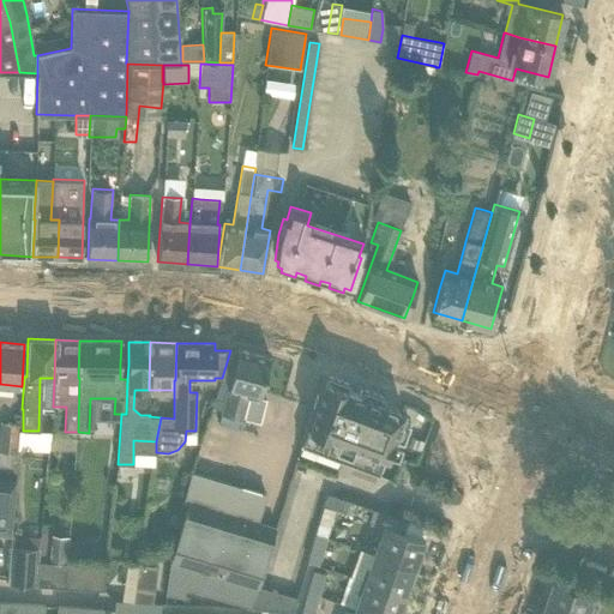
[(258,397),(268,357),(238,349),(232,373),(228,385),(222,410),(221,413),(242,419),(248,395),(258,397)]
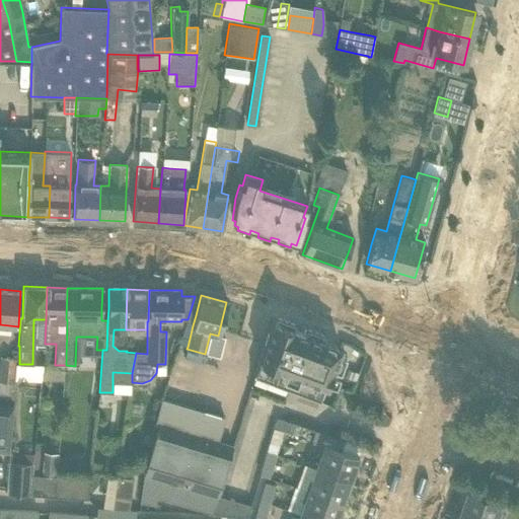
[(337,357),(340,348),(323,342),(325,337),(305,328),(303,335),(293,330),(295,325),(276,317),(253,377),(319,402),(330,372),(341,376),(346,360),(337,357)]
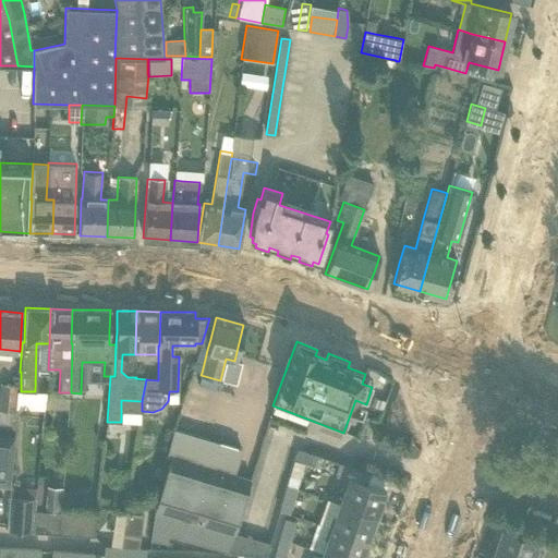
[(0,427),(13,429),(19,386),(1,384),(0,389),(0,427)]
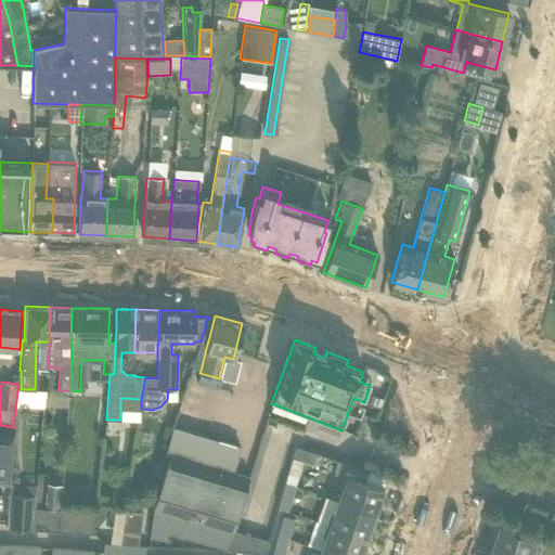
[(154,508),(149,539),(165,541),(167,532),(227,550),(233,530),(241,502),(247,479),(248,477),(233,472),(241,447),(202,435),(175,426),(165,457),(169,459),(154,508)]
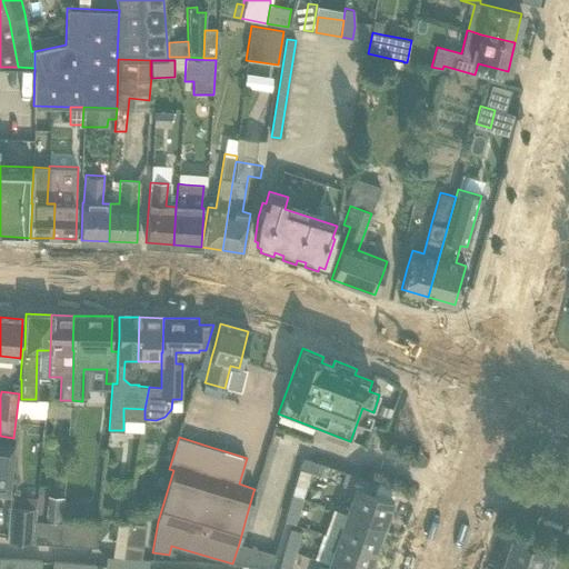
[(0,443),(0,493),(10,495),(15,445),(0,443)]
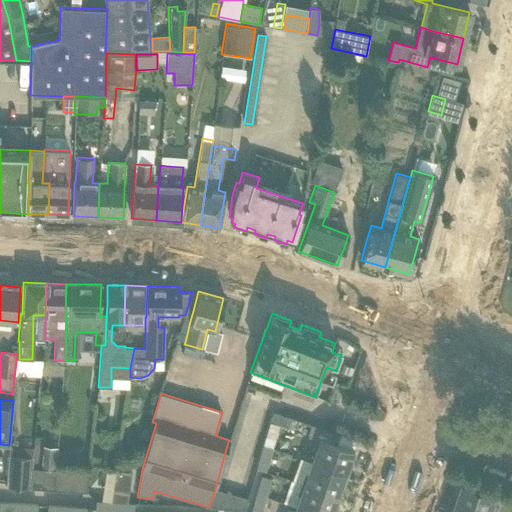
[(272,412),(269,422),(279,426),(288,429),(291,420),(291,418),(285,415),(284,416),(282,415),(281,415),(272,412)]
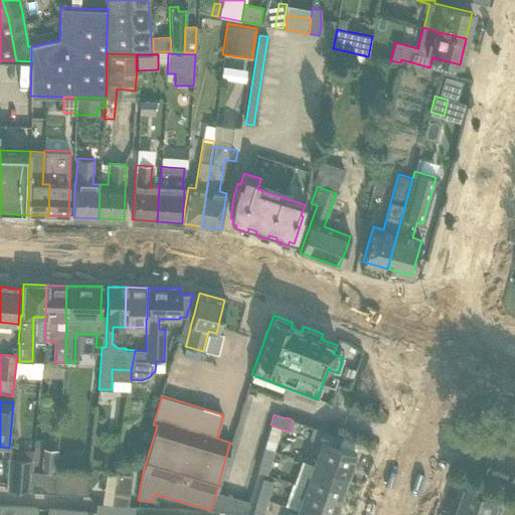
[(337,447),(340,439),(314,430),(310,439),(319,442),(315,453),(318,454),(314,466),(347,477),(355,454),(337,447)]
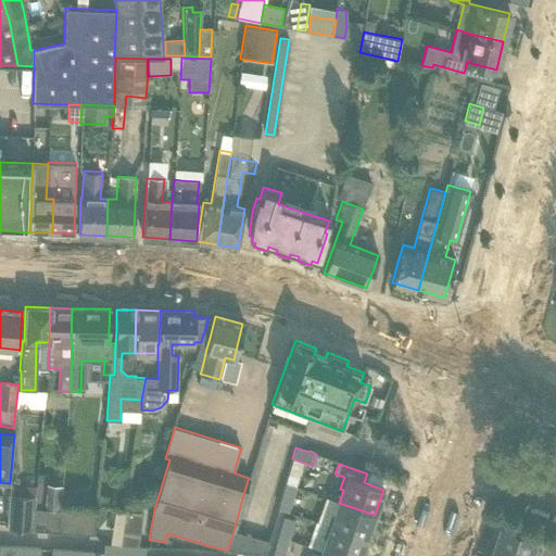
[(290,507),(295,488),(285,484),(279,505),(290,507)]
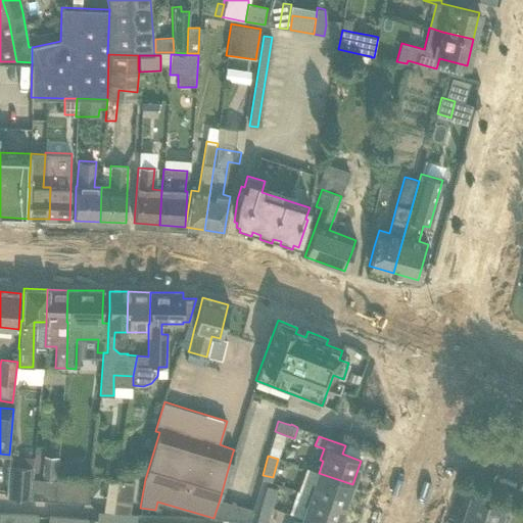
[(32,480),(31,493),(32,493),(32,498),(40,498),(53,500),(55,476),(57,459),(43,458),(41,481),(32,480)]
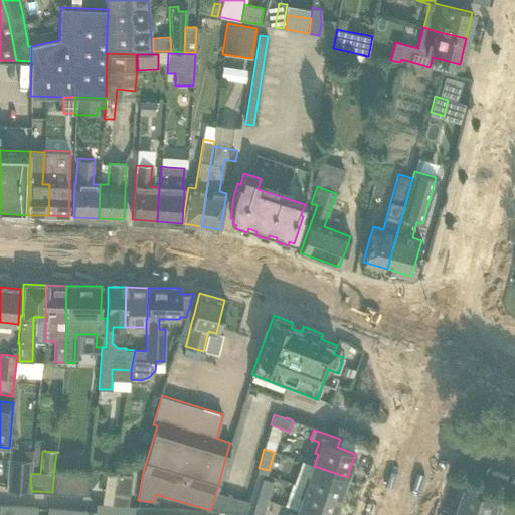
[(30,486),(31,473),(32,460),(9,459),(6,489),(30,491),(31,486),(30,486)]
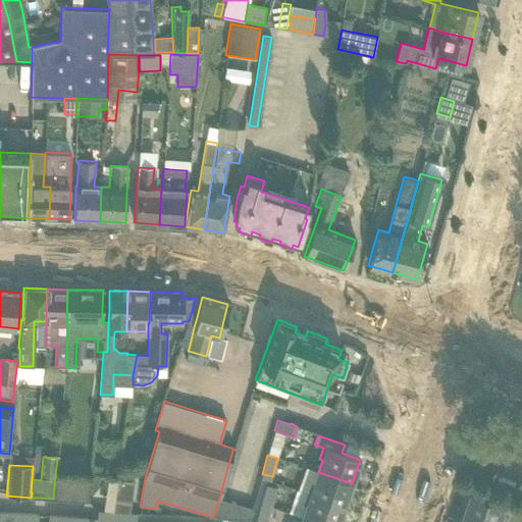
[(344,507),(352,483),(318,472),(314,484),(311,483),(307,493),(310,494),(344,507)]
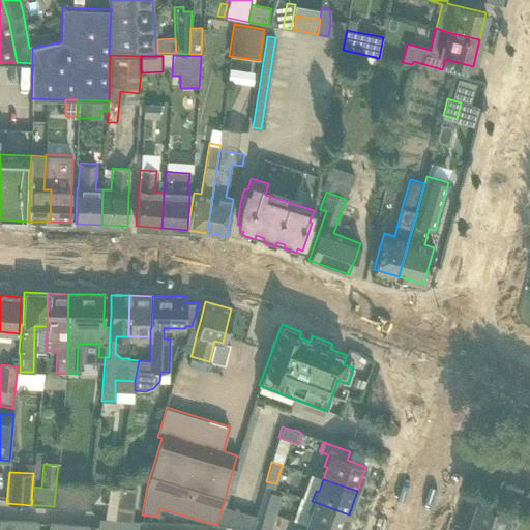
[(90,496),(91,484),(66,483),(56,482),(54,506),(64,507),(89,509),(90,500),(90,496)]
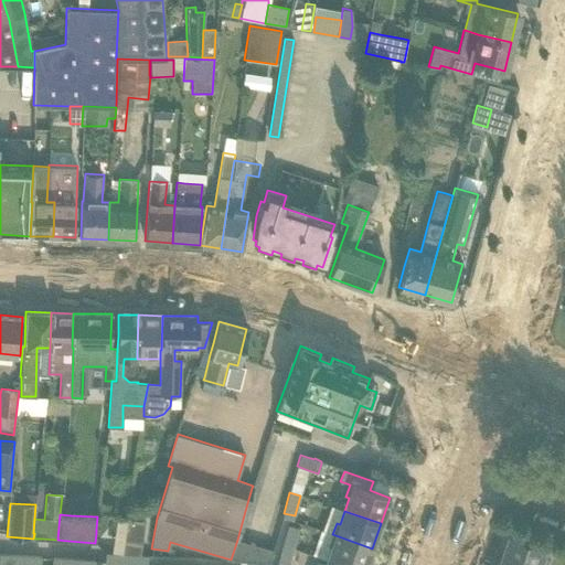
[(288,525),(281,545),(294,548),(300,529),(288,525)]
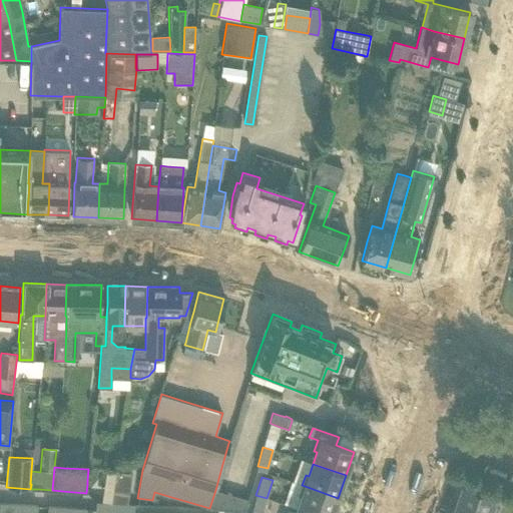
[(463,485),(455,509),(467,512),(489,512),(491,507),(496,509),(500,498),(463,485)]
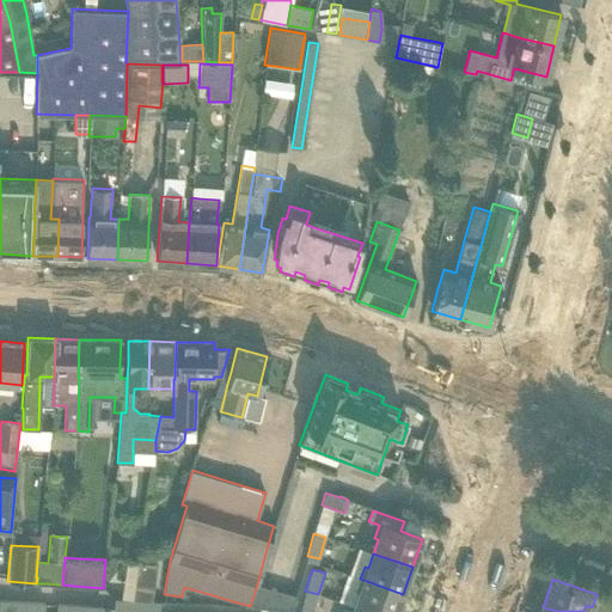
[(368,611),(396,611),(403,594),(363,580),(354,607),(368,611)]
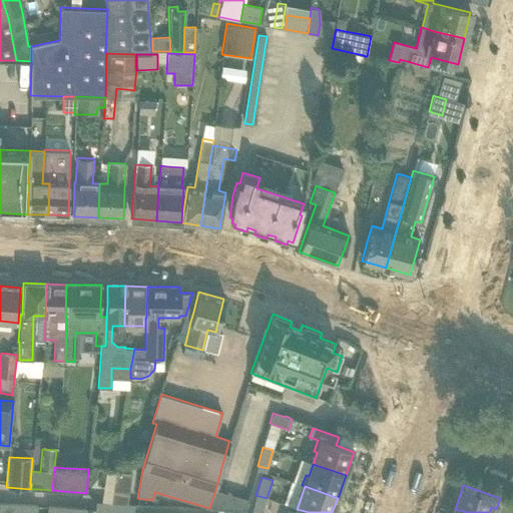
[(247,499),(215,490),(209,508),(244,510),(247,499)]
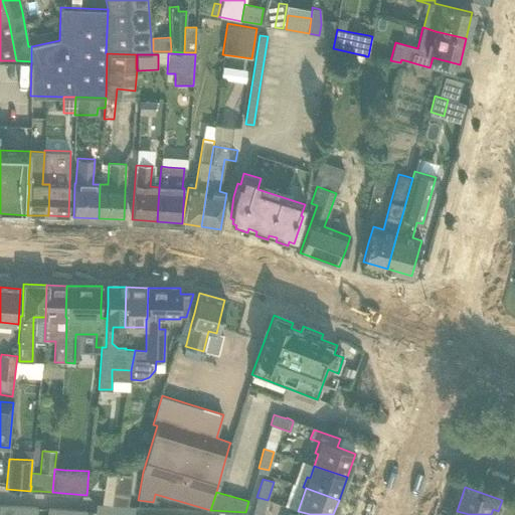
[(251,514),(263,514),(268,500),(256,497),(251,514)]
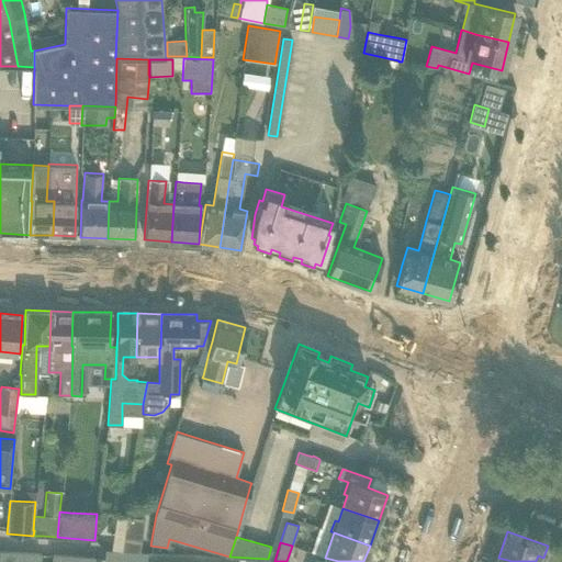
[(0,561),(19,561),(20,552),(0,550),(0,561)]
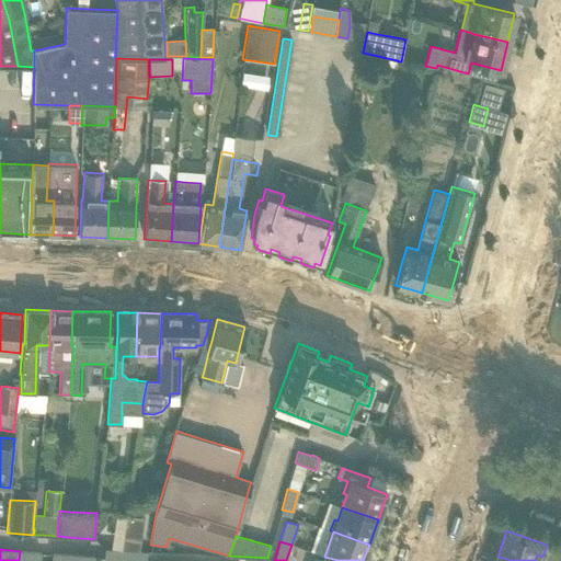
[(123,560),(125,551),(104,549),(103,560),(110,560),(123,560)]
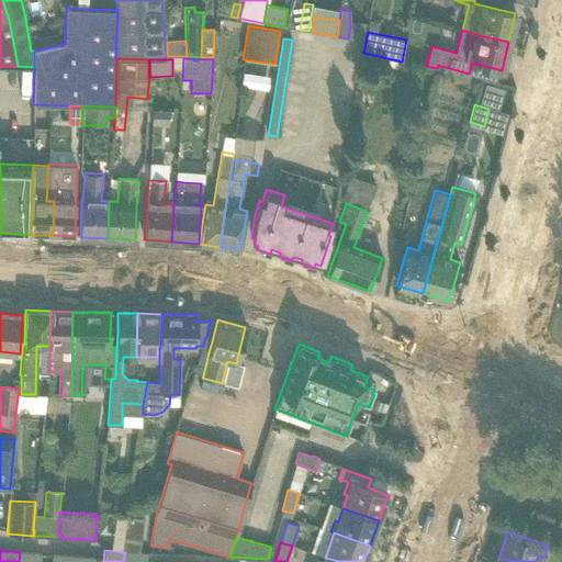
[(41,561),(42,553),(20,552),(19,561),(41,561)]
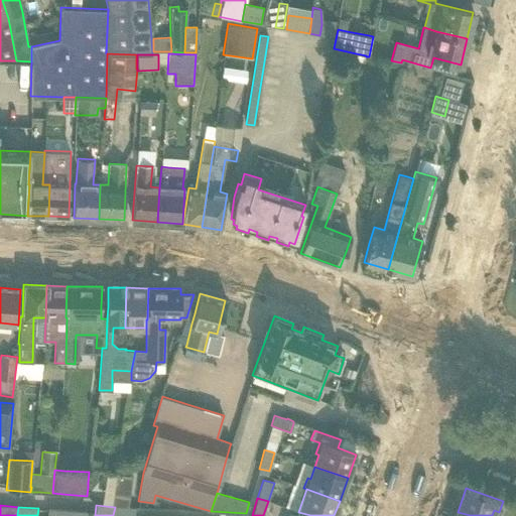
[(134,515),(135,508),(115,507),(113,515),(134,515)]
